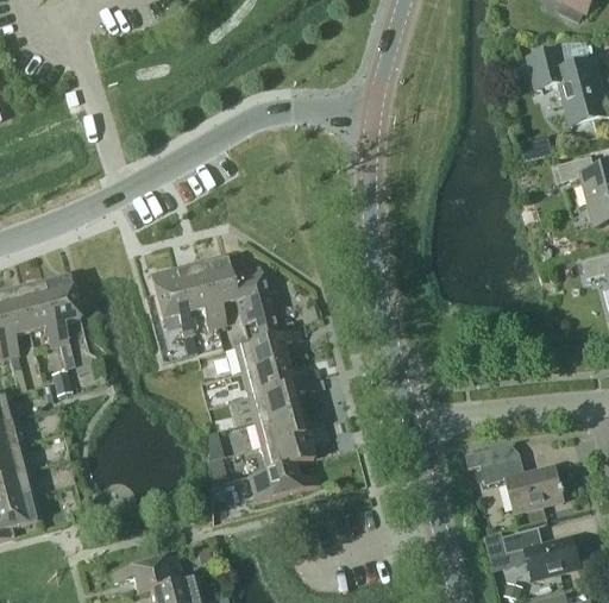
[(565,0),(559,11),(578,20),(583,10),(586,11),(591,0),(565,0)]
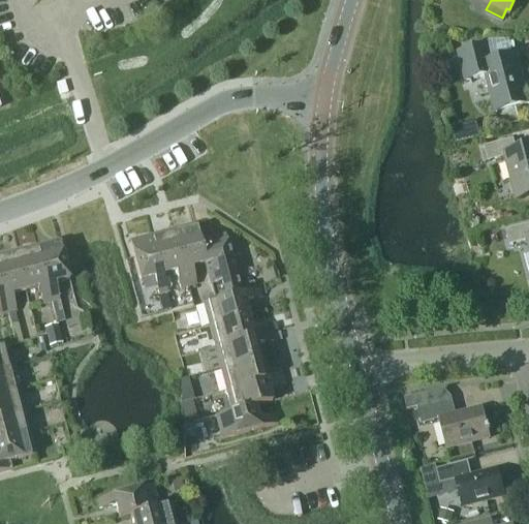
[(490,57),(486,40),(458,49),(465,76),(485,70),(495,109),(528,99),(516,50),(490,57)]
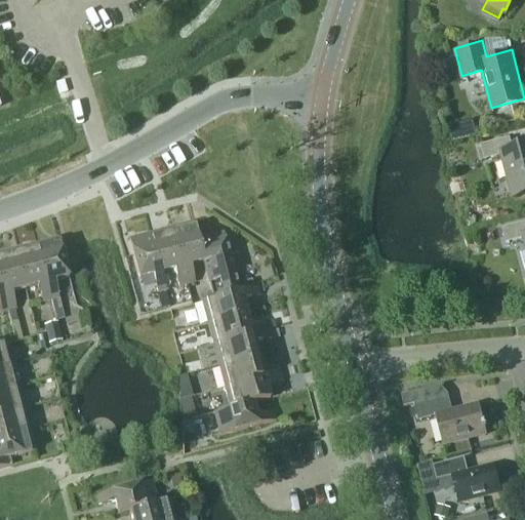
[(473,116),(463,119),(468,133),(477,131),(473,116)]
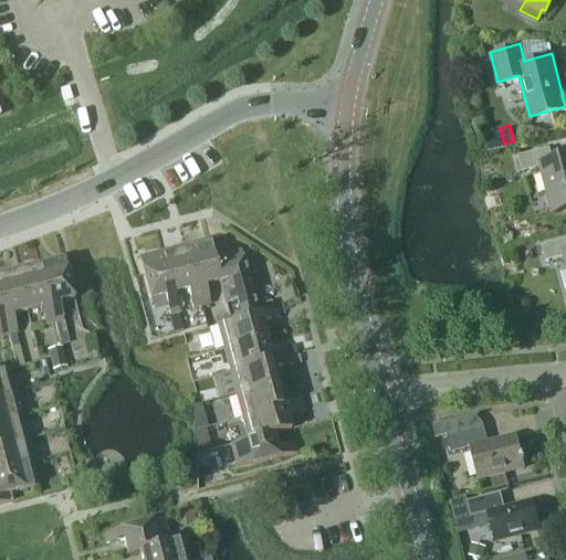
[(565,154),(552,158),(548,144),(516,152),(521,168),(541,162),(553,205),(565,201),(565,154)]
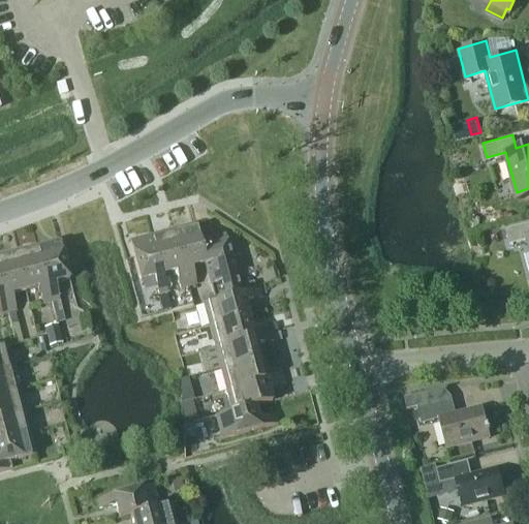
[(204,260),(214,298),(240,290),(238,283),(224,232),(212,235),(207,218),(195,221),(194,220),(193,220),(205,260),(204,260)]
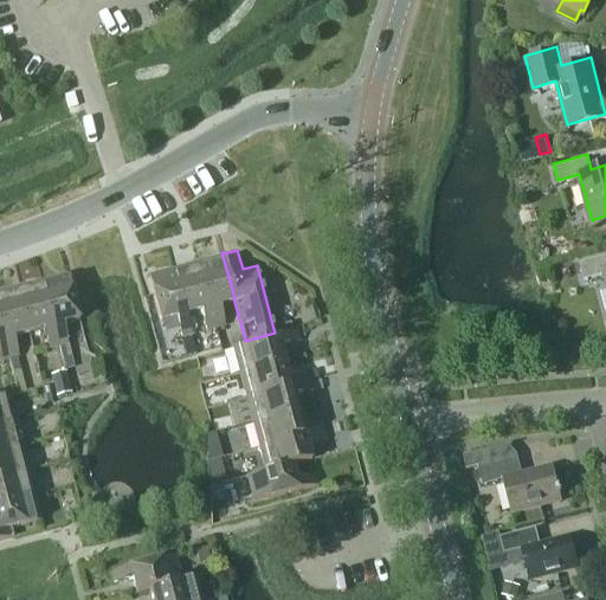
[(605,251),(579,259),(582,276),(605,270),(605,276),(605,251)]
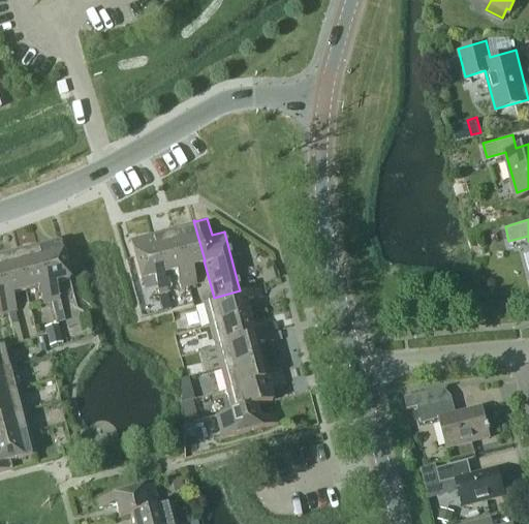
[(205,260),(193,220),(173,226),(187,282),(195,280),(191,264),(204,260),(205,260)]
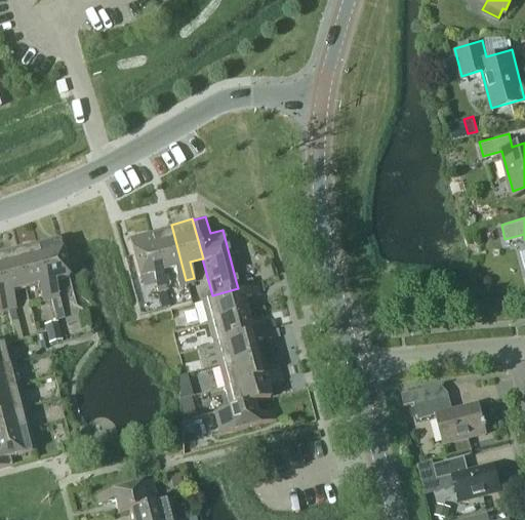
[(186,280),(171,225),(150,230),(160,270),(161,270),(173,267),(177,282),(186,280)]
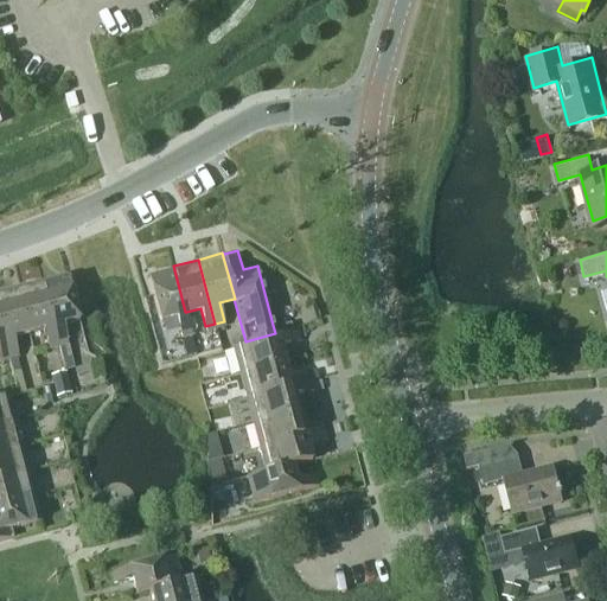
[(185,312),(173,266),(147,273),(160,319),(176,314),(180,333),(191,331),(186,312),(185,312)]
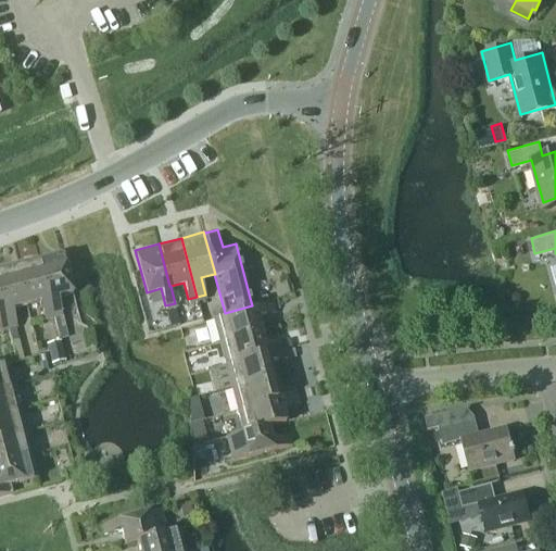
[(37,255),(52,314),(61,312),(57,295),(72,291),(61,249),(37,255)]
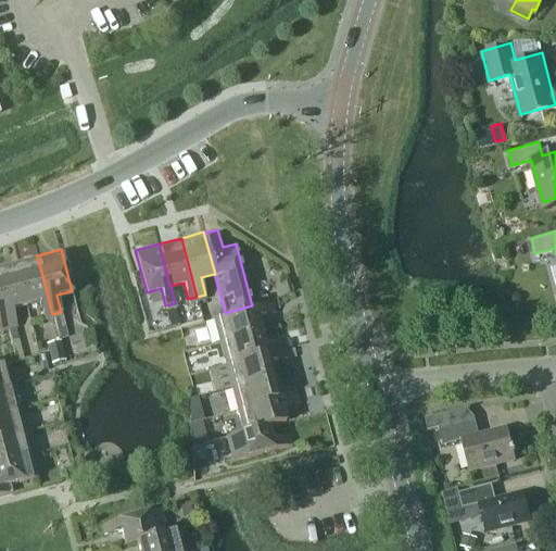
[(37,255),(14,261),(25,303),(39,299),(43,316),(52,314),(37,255)]
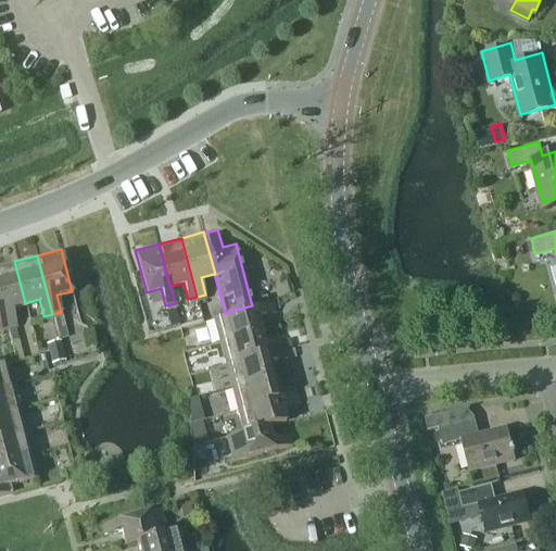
[(25,303),(14,261),(0,264),(0,298),(7,326),(15,324),(11,307),(25,303)]
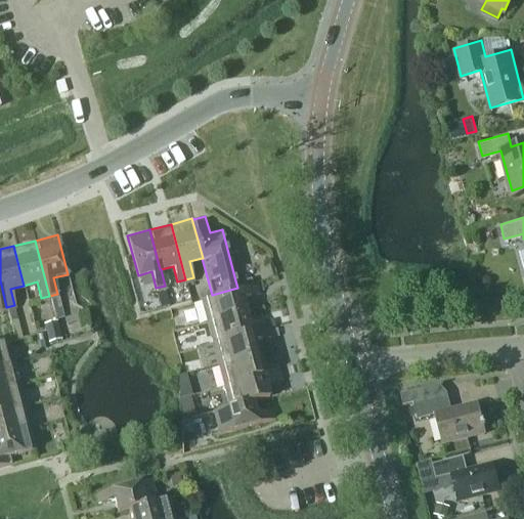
[(251,276),(235,280),(237,288),(253,284),(251,276)]
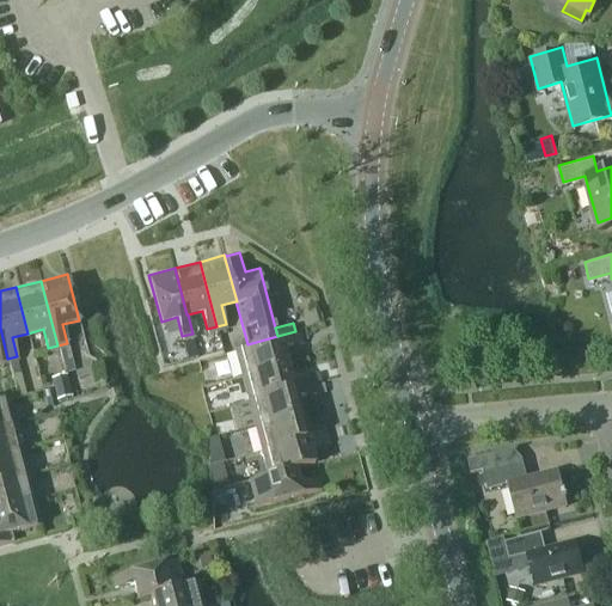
[(295,331),(277,336),(248,344),(234,348),(242,373),(287,361),(282,346),(301,341),(299,330),(295,331)]
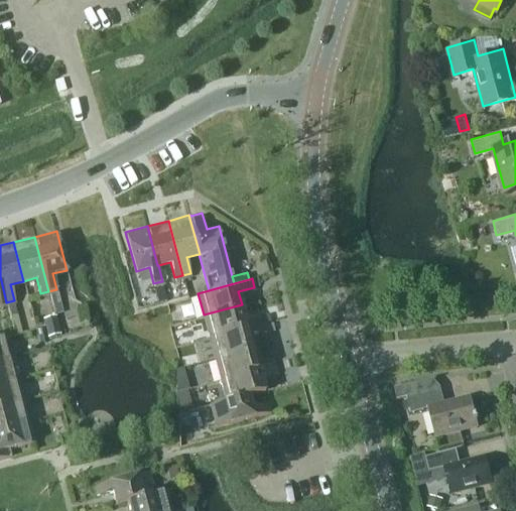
[(204,314),(209,336),(263,321),(261,312),(245,317),(242,304),(204,314)]
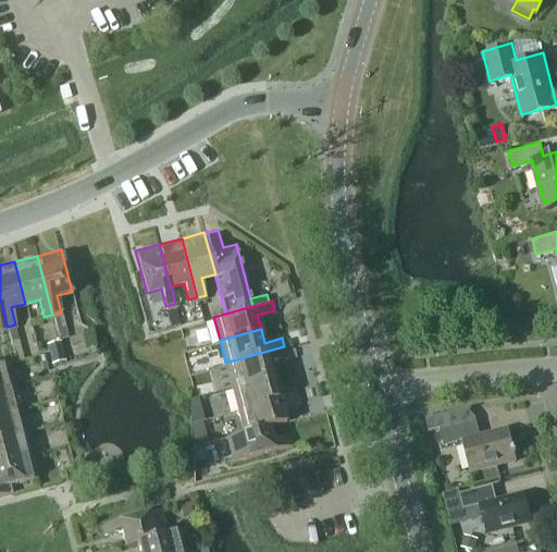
[(61,338),(47,341),(52,362),(65,358),(61,338)]
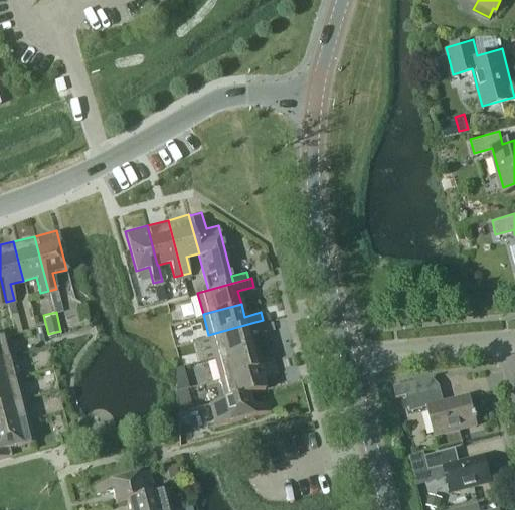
[(265,328),(263,320),(208,335),(214,356),(252,346),(249,333),(265,328)]
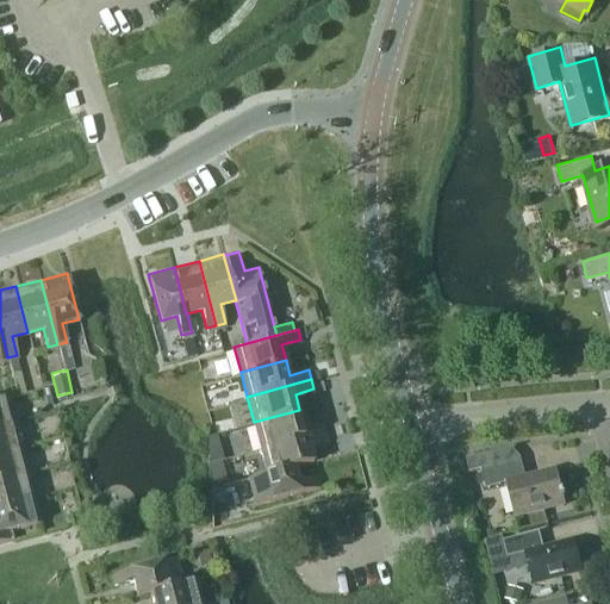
[(0,423),(13,421),(6,394),(0,396),(0,423)]
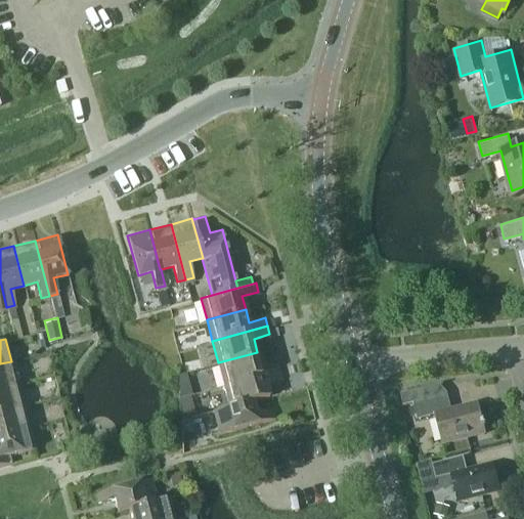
[(261,364),(257,352),(218,362),(223,384),(279,369),(276,360),(261,364)]
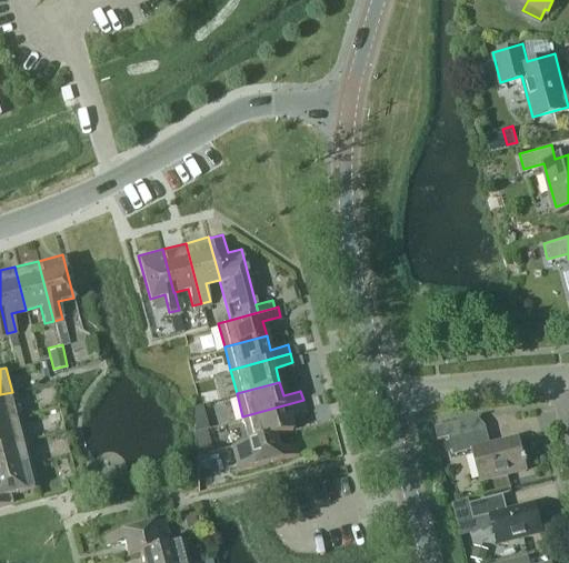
[(0,419),(18,414),(12,392),(0,394),(0,419)]
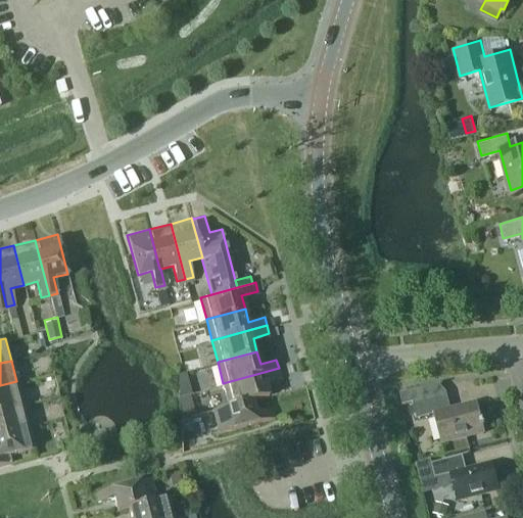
[(281,376),(279,368),(223,383),(229,404),(229,405),(251,398),(252,398),(268,394),(265,380),(281,376)]
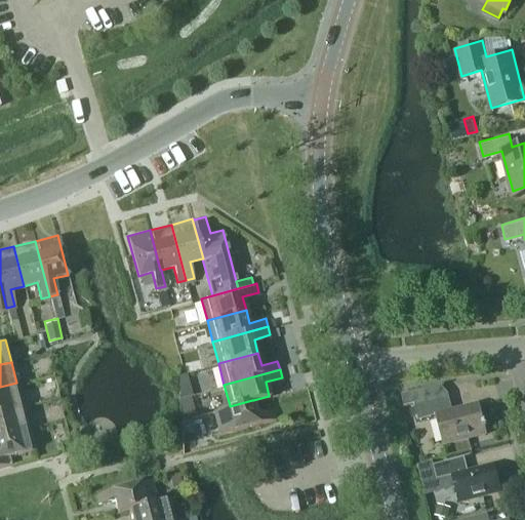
[(16,383),(0,387),(0,409),(23,404),(16,383)]
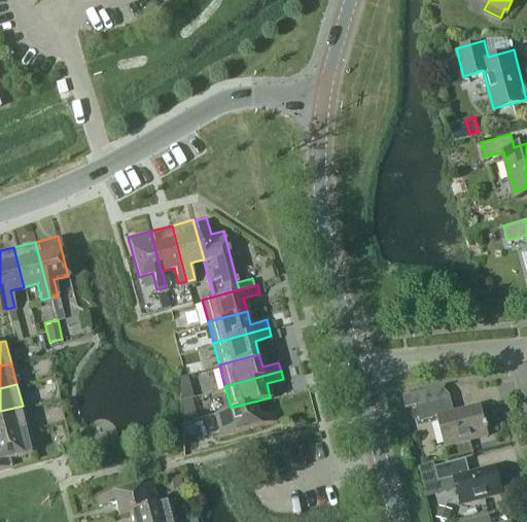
[(454,408),(450,391),(416,401),(420,417),(437,413),(445,443),(487,431),(480,402),(454,408)]
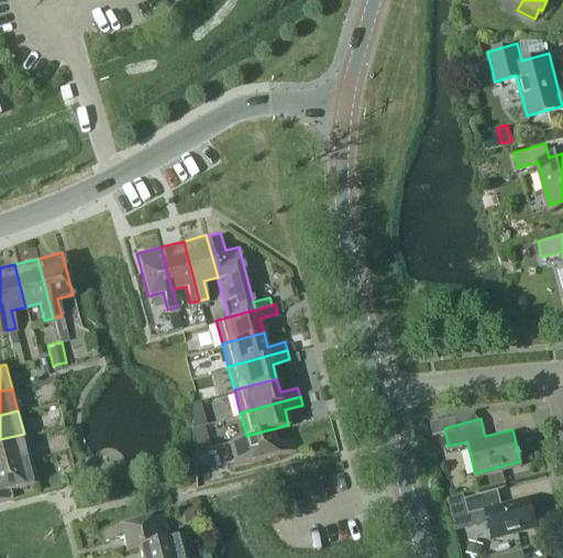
[(275,444),(272,429),(271,429),(246,436),(246,435),(229,439),(235,463),(295,448),(293,438),(275,444)]
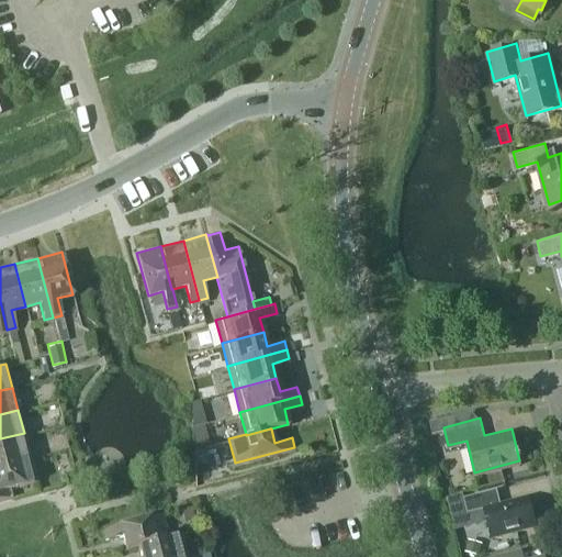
[(0,464),(30,456),(24,433),(0,438),(0,464)]
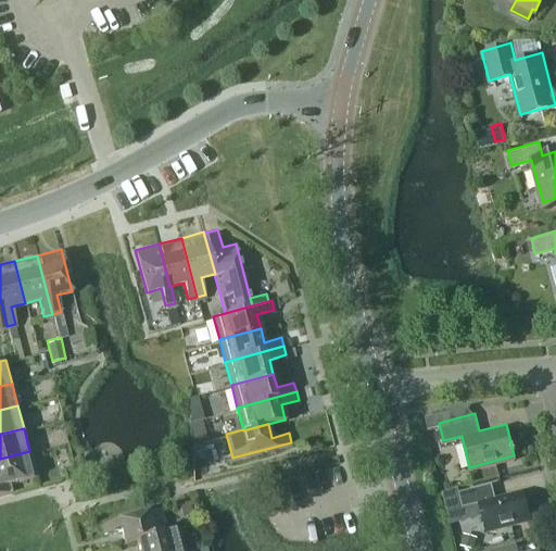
[(196,456),(205,455),(205,441),(194,442),(196,456)]
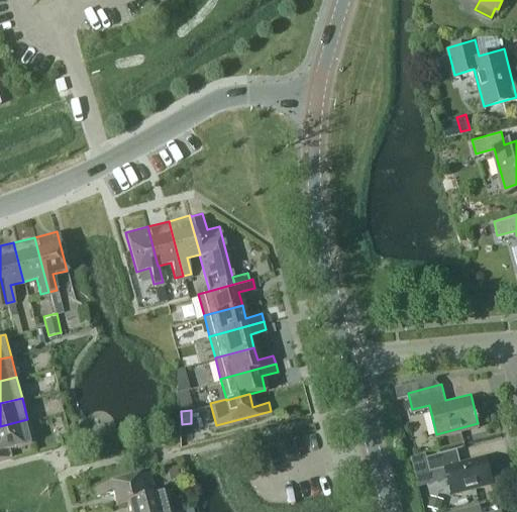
[(33,441),(27,419),(0,426),(0,456),(10,454),(8,447),(33,441)]
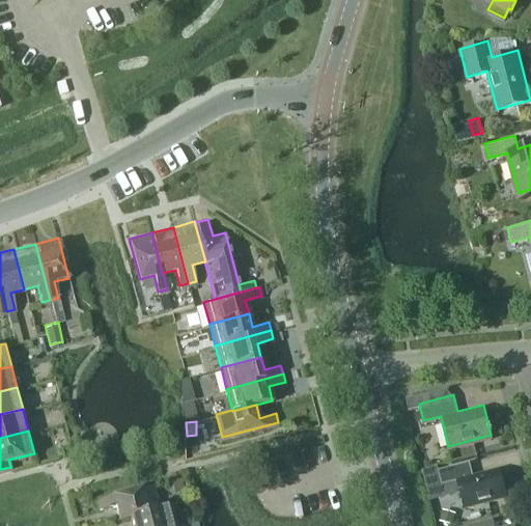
[(473,473),(469,459),(438,467),(442,481),(456,477),(464,505),(506,494),(499,466),(473,473)]
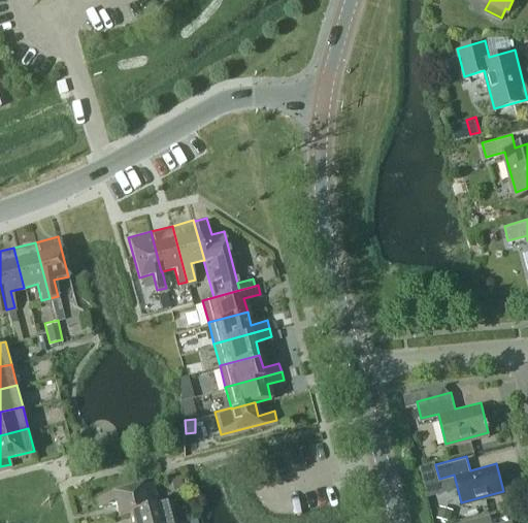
[(174,487),(184,485),(180,474),(170,476),(174,487)]
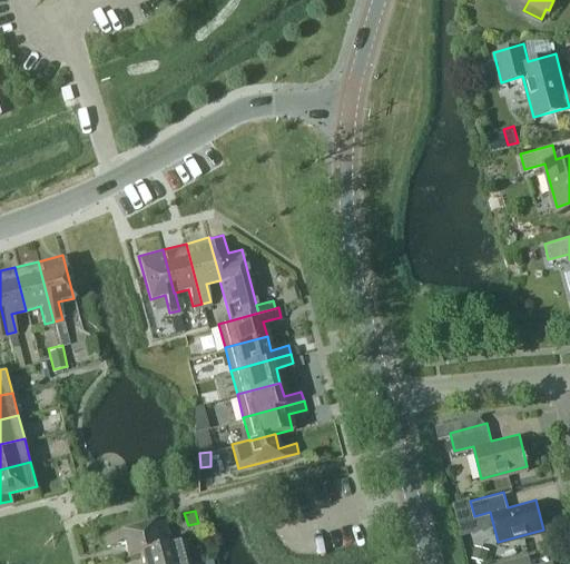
[(128,554),(140,552),(140,551),(170,543),(164,518),(104,534),(106,544),(124,540),(128,554)]
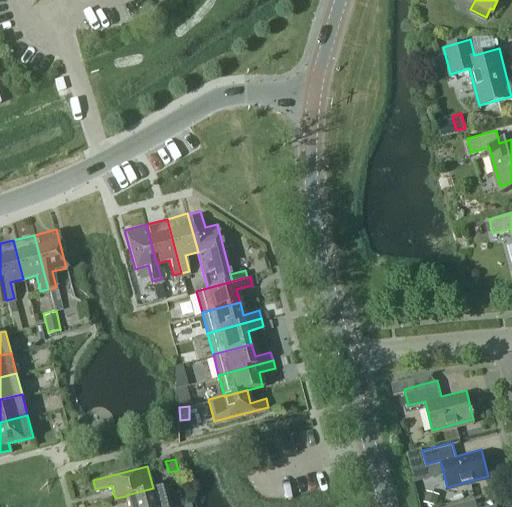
[(165,485),(153,488),(126,495),(126,496),(129,506),(166,506),(170,506),(165,485)]
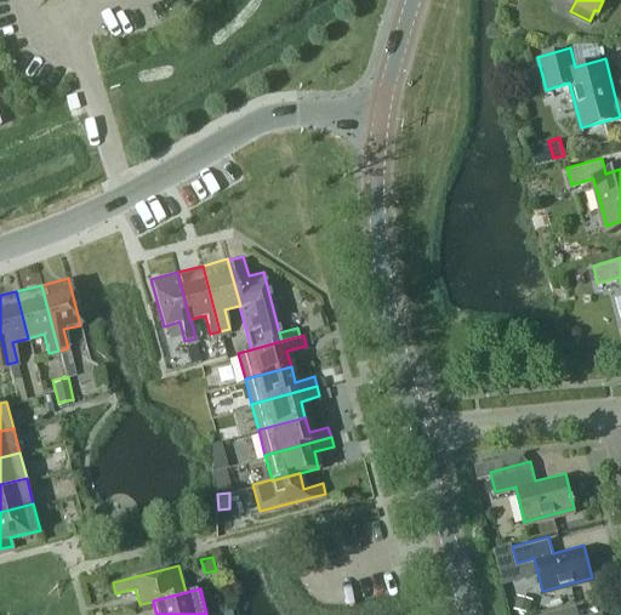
[(531,596),(518,592),(514,607),(528,610),(531,596)]
